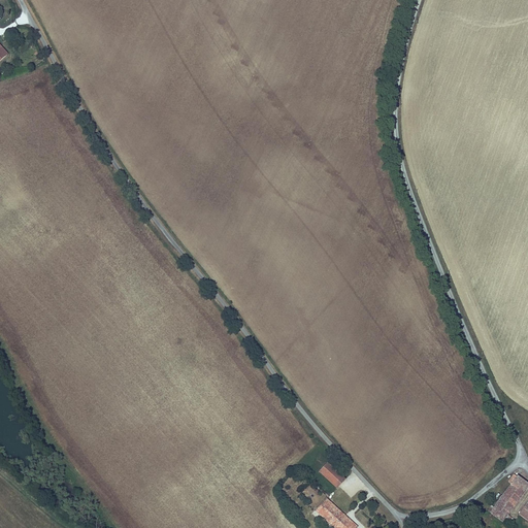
[(0,45),(0,61),(8,54),(1,45),(0,45)]
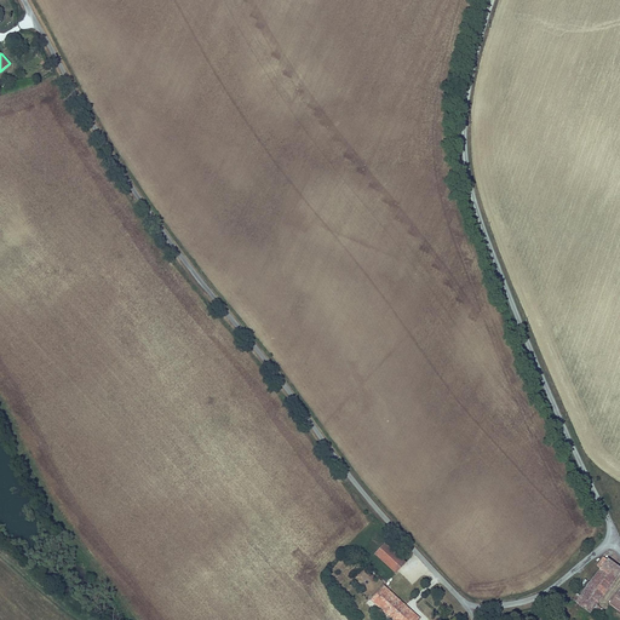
[(395,573),(405,562),(384,544),(374,555),(395,573)]
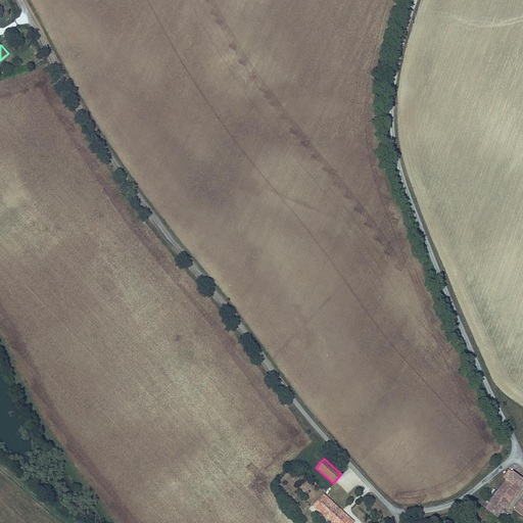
[(518,488),(522,480),(522,477),(511,469),(511,470),(508,469),(503,477),(505,478),(518,488)]
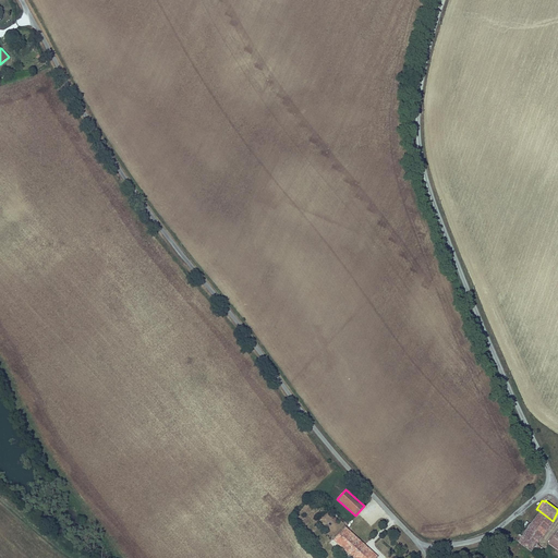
[(514,540),(531,550),(534,547),(553,521),(538,510),(521,535),(519,534),(514,540)]
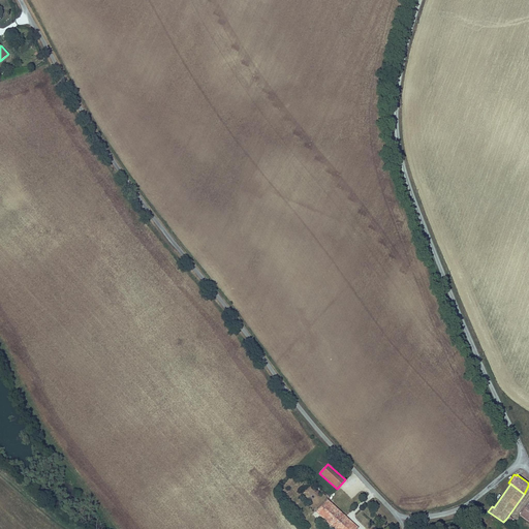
[(528,498),(518,514),(528,522),(528,498)]
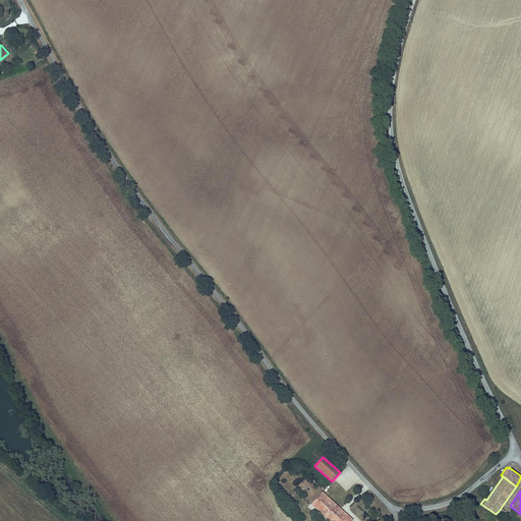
[(317,510),(328,498),(323,491),(311,504),(317,510)]
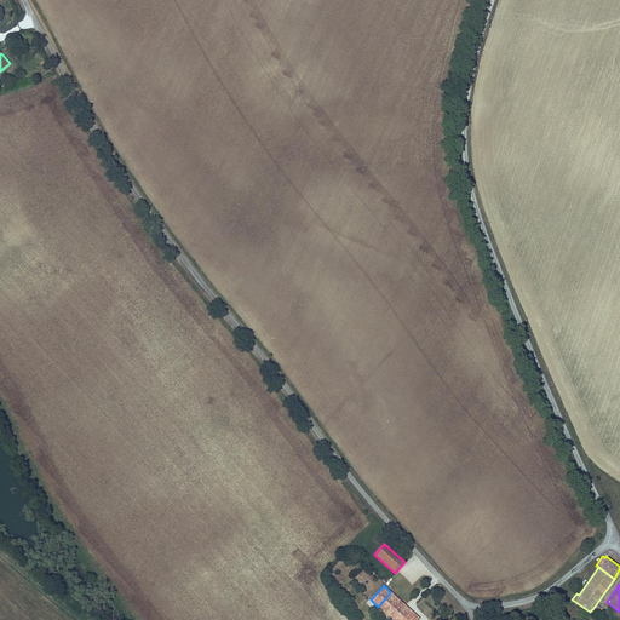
[(392,619),(418,619),(419,619),(390,592),(378,607),(392,619)]
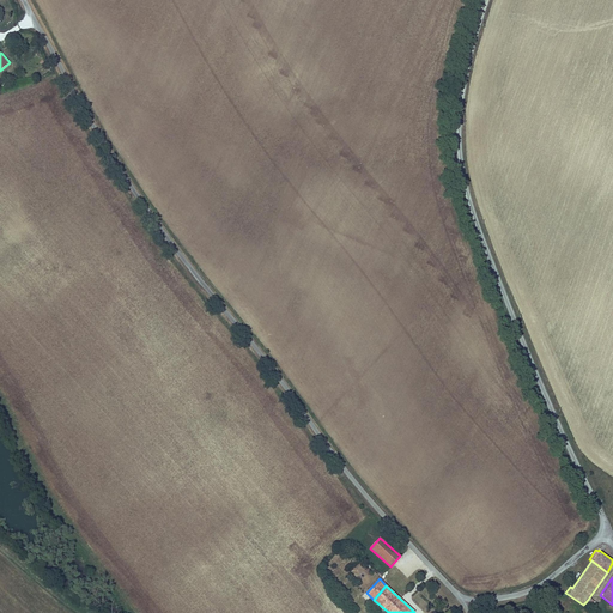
All buildings are outlined.
